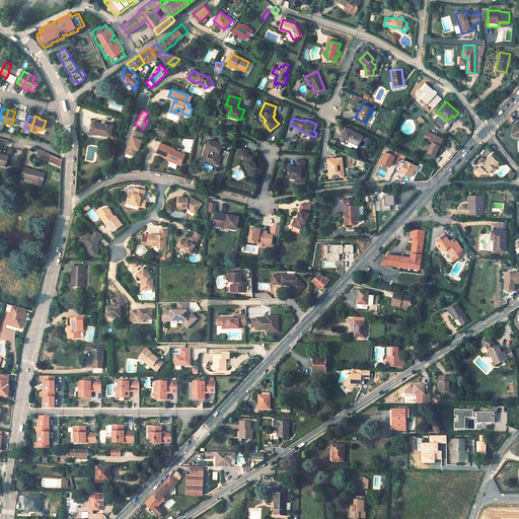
[(113,127),(91,124),(89,135),(107,138),(113,142),(118,139),(114,134),(110,134),(113,127)]
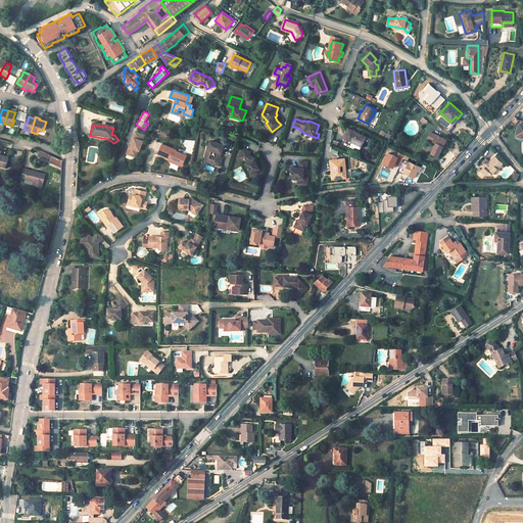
[(343,138),(361,147),(366,137),(360,134),(359,135),(358,135),(358,134),(348,129),(343,138)]
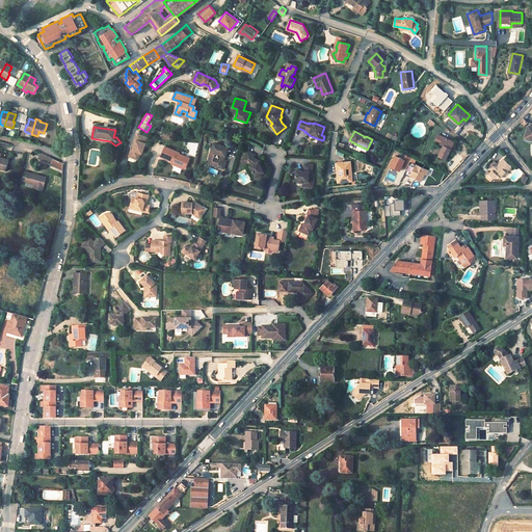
[(454,141),(439,134),(435,141),(444,145),(439,156),(446,159),(454,141)]
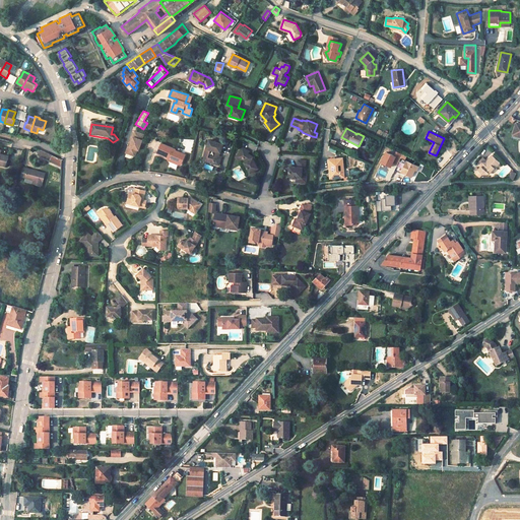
[(143,135),(134,132),(132,138),(129,147),(127,147),(125,153),(126,154),(133,156),(134,157),(137,150),(138,151),(141,141),(143,135)]
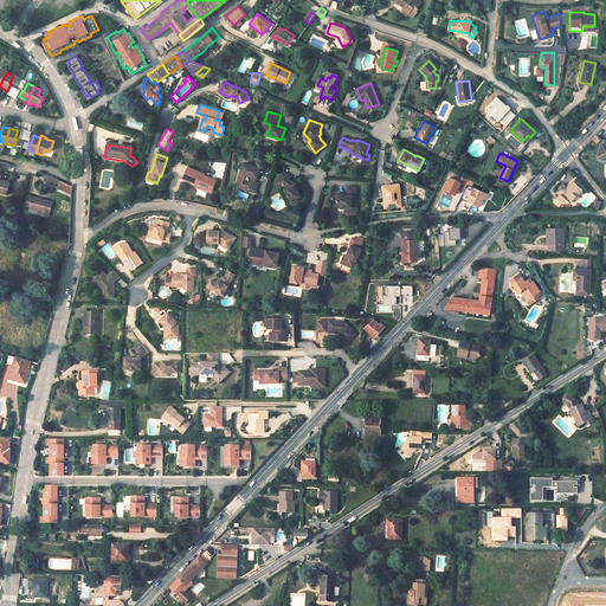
[(252,182),(253,179),(256,179),(259,168),(243,163),(237,182),(249,186),(246,191),(255,193),(257,184),(255,184),(252,182)]
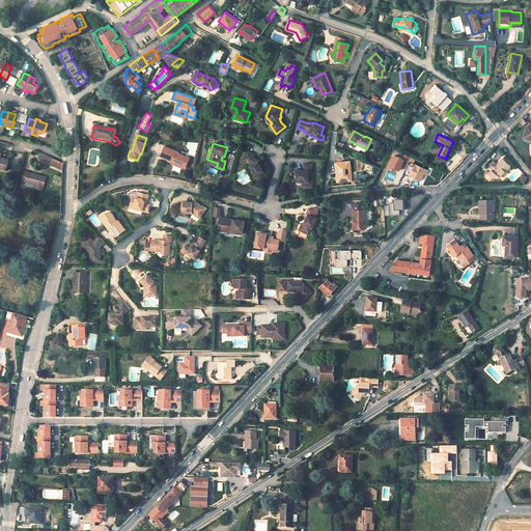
[(178,154),(165,146),(161,155),(165,157),(164,158),(171,162),(171,161),(174,162),(173,165),(182,169),(185,168),(189,160),(178,155),(178,154)]
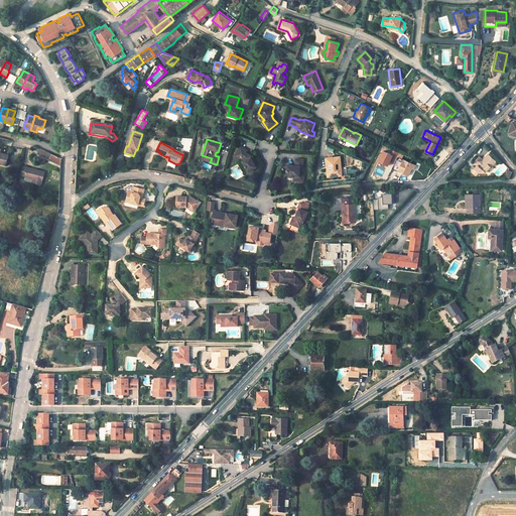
[(241,161),(247,171),(255,167),(250,157),(245,153),(246,152),(247,149),(240,145),(234,155),(241,161)]
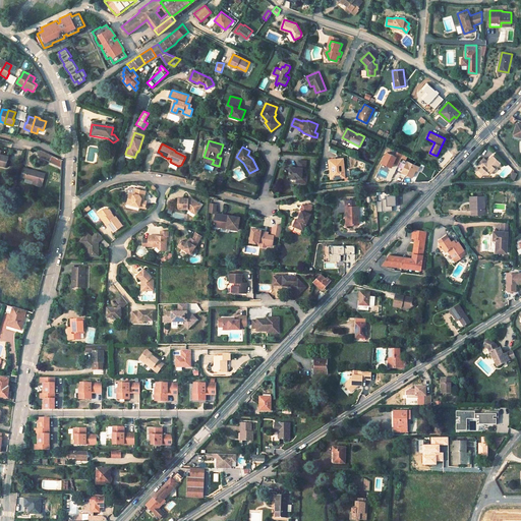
[(395,172),(403,154),(397,152),(396,155),(387,151),(382,163),(392,167),(390,173),(395,175),(393,178),(402,182),(405,176),(395,172)]
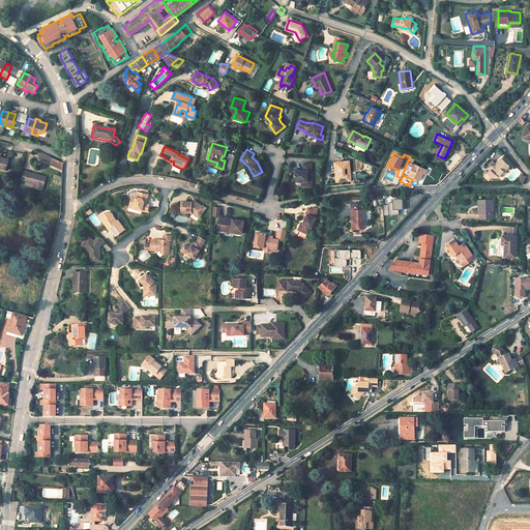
[(1,157),(0,156),(0,168),(6,170),(9,159),(1,157)]
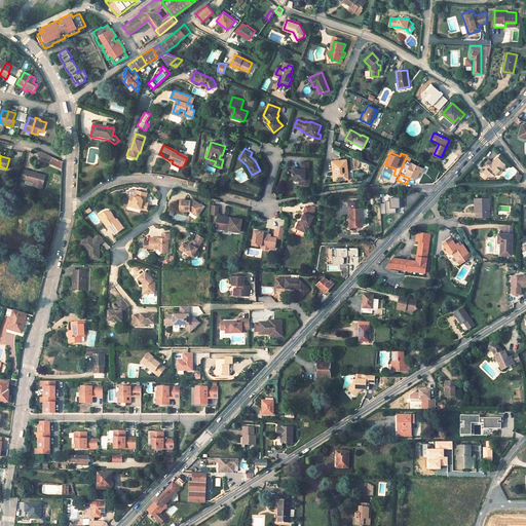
[(499,170),(505,164),(497,156),(492,162),(487,167),(483,171),(487,175),(493,175),(494,174),(495,175),(499,170)]
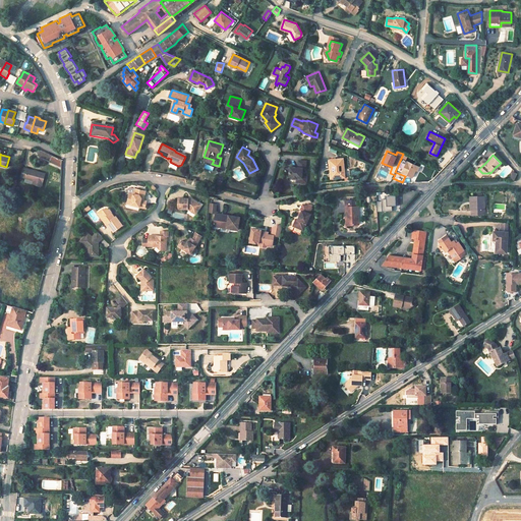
[(62,160),(54,157),(51,162),(62,167),(62,160)]
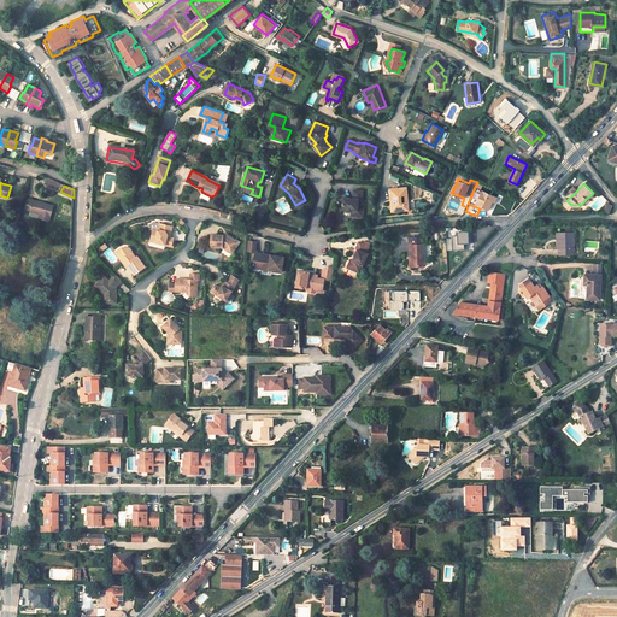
[(476,204),(488,210),(492,201),(494,203),(497,198),(476,188),(470,201),(469,203),(476,206),(476,204)]
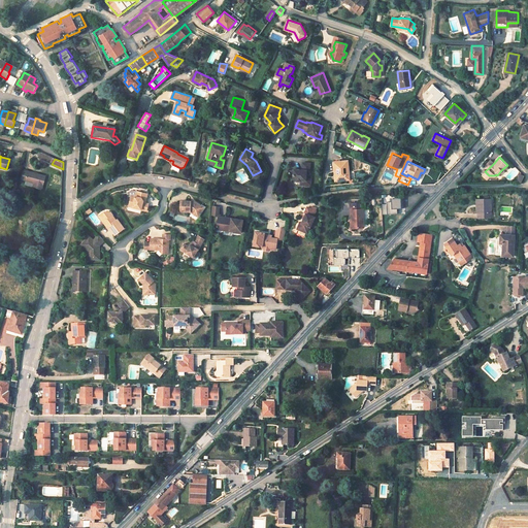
[(349,162),(333,164),(335,183),(351,182),(349,162)]
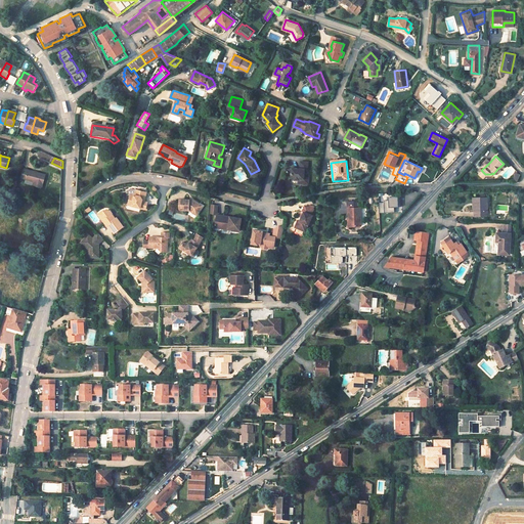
[(294,180),(299,180),(299,179),(303,180),(303,184),(308,184),(309,177),(304,177),(305,169),(308,169),(309,163),(301,162),(301,165),(301,169),(300,169),(292,168),(291,179),(294,179),(294,180)]
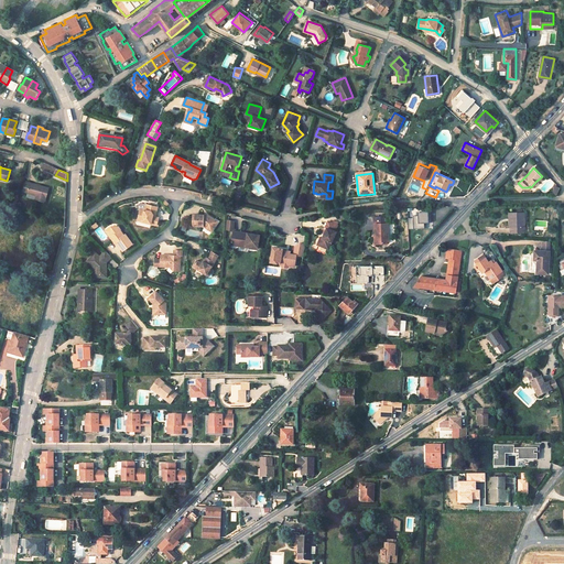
[(47,188),(25,182),(22,193),(26,194),(26,192),(35,195),(35,196),(34,201),(44,204),(47,188)]
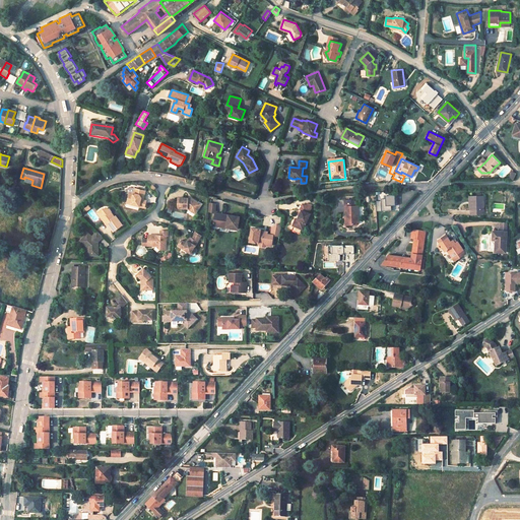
[(141,198),(141,196),(144,195),(145,189),(135,186),(134,192),(129,191),(128,196),(133,197),(132,202),(139,204),(139,205),(144,206),(146,199),(141,198)]
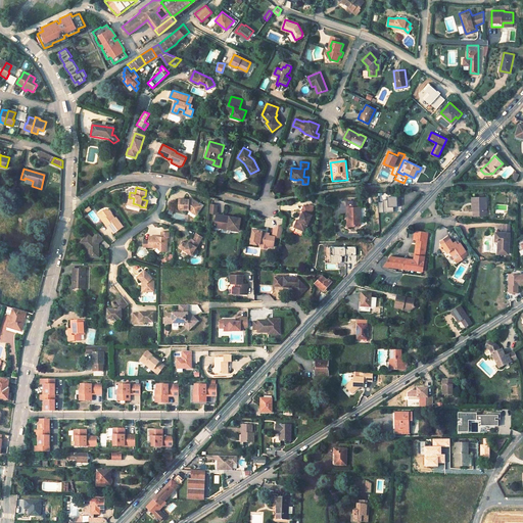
[(405,206),(406,200),(403,200),(405,196),(395,195),(394,198),(390,197),(389,199),(385,199),(383,209),(394,210),(395,205),(399,206),(405,206)]
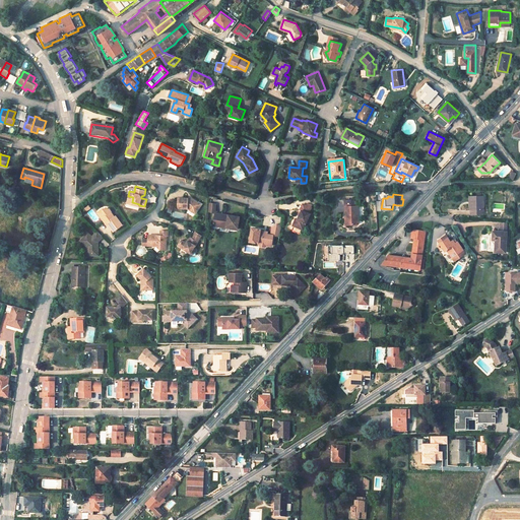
[(179,206),(188,207),(189,207),(196,213),(200,207),(196,205),(199,201),(194,198),(193,200),(189,199),(190,196),(180,196),(179,206)]
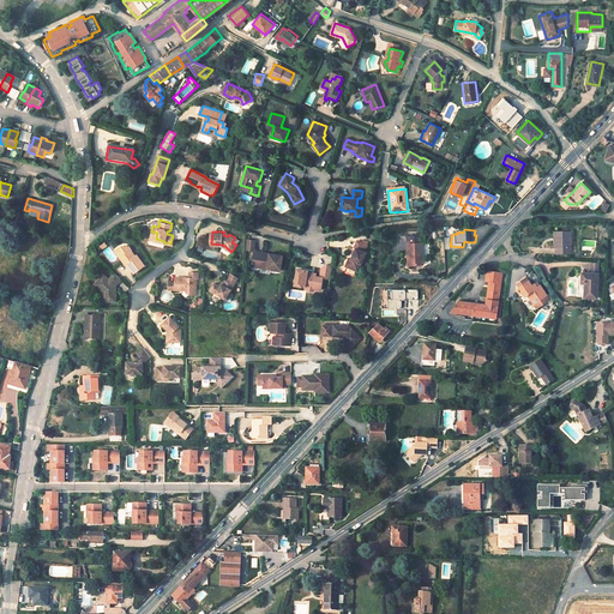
[(571,232),(559,232),(560,253),(571,253),(571,232)]
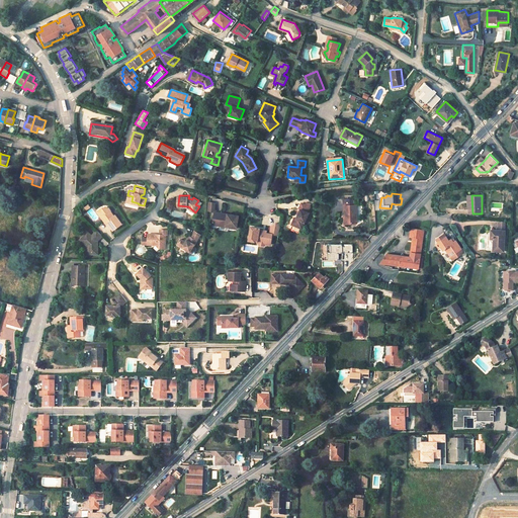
[(357,223),(356,204),(353,204),(352,199),(344,199),(344,200),(344,205),(345,214),(346,214),(347,224),(357,223)]
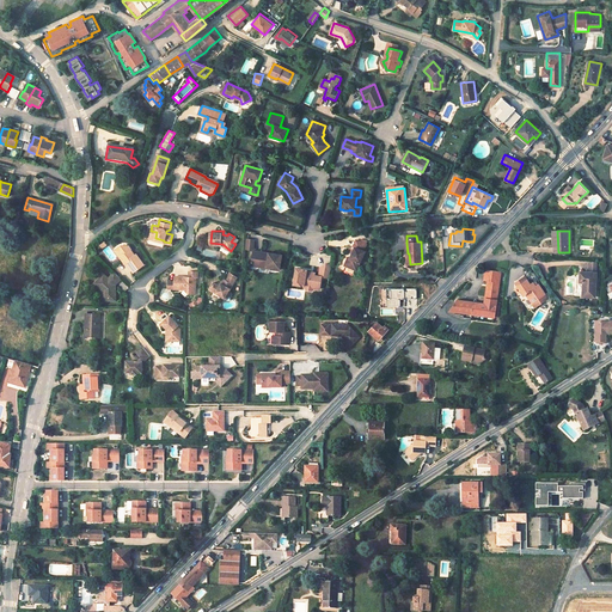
[(246,238),(245,249),(254,250),(255,239),(246,238)]
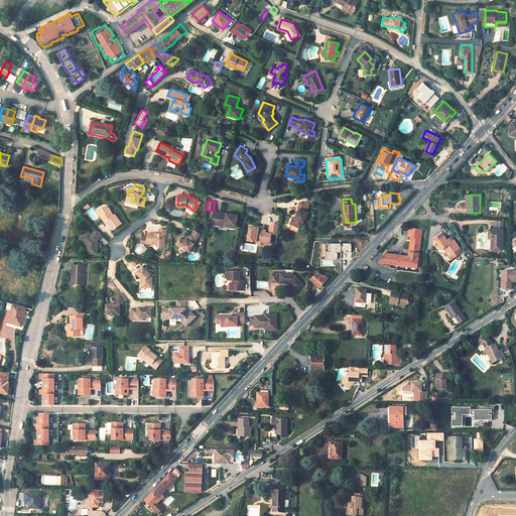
[(306,211),(308,206),(300,202),(297,207),(299,207),(295,216),(293,215),(291,221),(301,226),(303,220),(307,211),(306,211)]
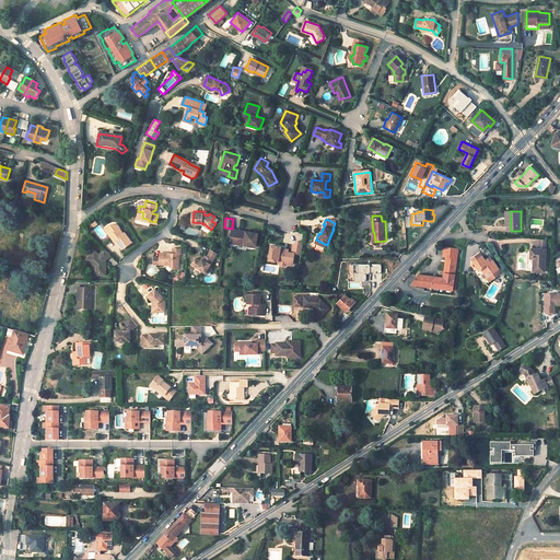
[(115,235),(117,238),(117,240),(123,247),(131,242),(125,232),(124,232),(118,225),(112,225),(112,229),(109,232),(113,236),(115,235)]
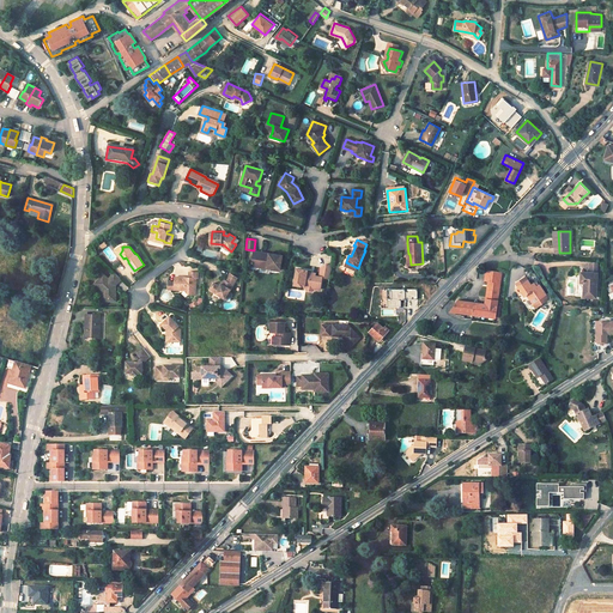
[(262,252),(255,249),(252,265),(259,266),(260,263),(272,266),(272,268),(279,269),(283,255),(267,252),(267,253),(262,253),(262,252)]
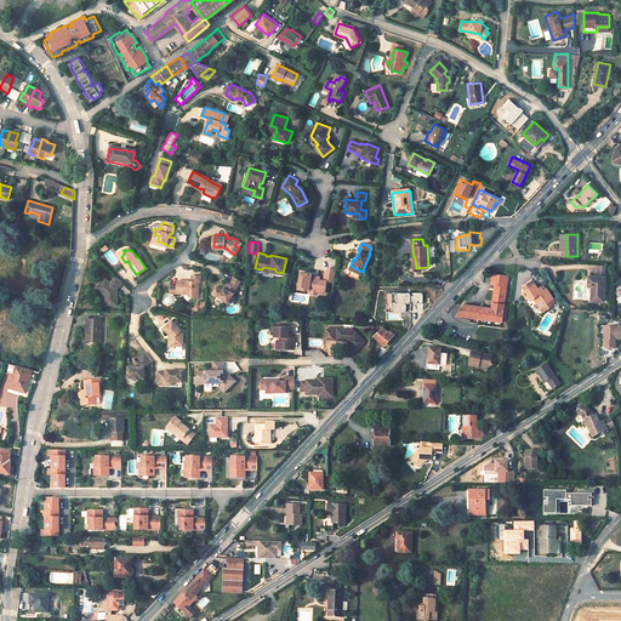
[(334,281),(336,269),(330,268),(325,271),(324,280),(314,278),(315,275),(312,274),(312,273),(306,273),(306,274),(300,273),(297,288),(308,289),(308,290),(311,292),(317,294),(319,292),(319,288),(325,289),(326,280),(334,281)]
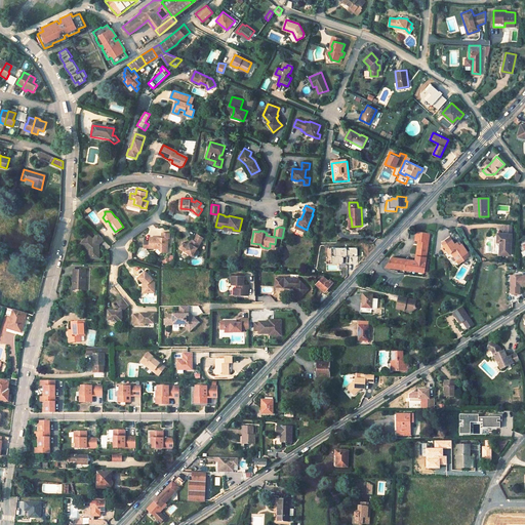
[(151,236),(151,248),(159,248),(162,250),(167,246),(167,237),(169,237),(169,232),(162,232),(162,238),(159,236),(151,236)]
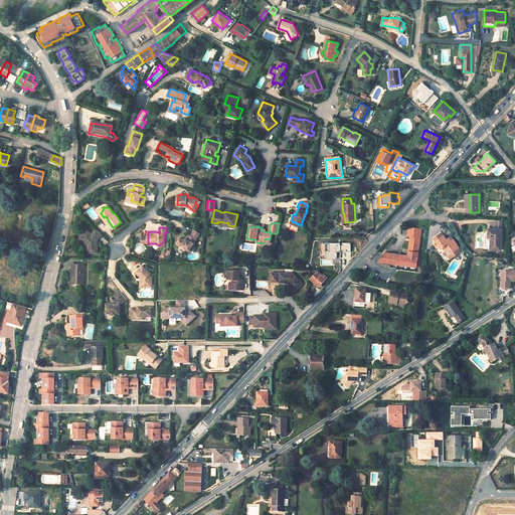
[(408,251),(408,254),(404,254),(398,256),(397,255),(386,253),(378,263),(416,267),(417,255),(417,252),(420,228),(408,227),(407,236),(410,236),(408,251)]
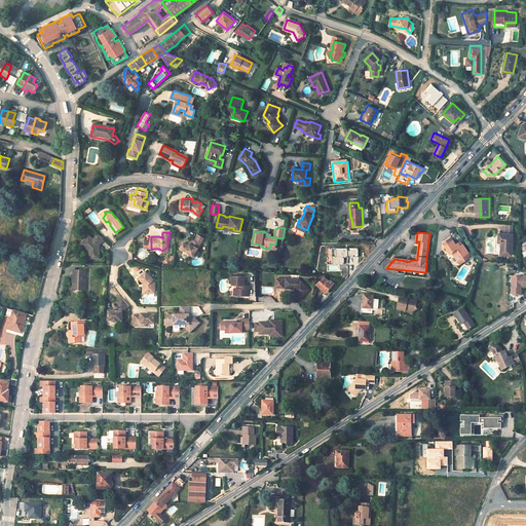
[(81,242),(88,250),(91,252),(90,257),(99,258),(100,248),(97,248),(98,246),(104,238),(99,233),(92,238),(89,234),(81,242)]
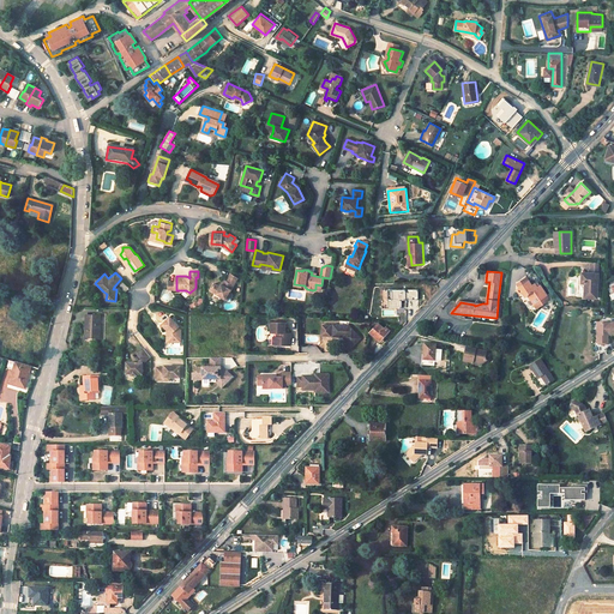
[(599,274),(583,272),(582,283),(585,283),(584,298),(597,298),(599,274)]
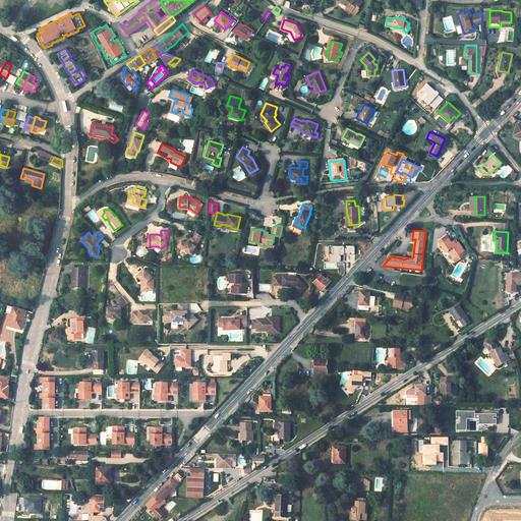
[(178,244),(190,253),(193,248),(203,236),(196,232),(192,237),(190,236),(187,241),(183,238),(178,244)]
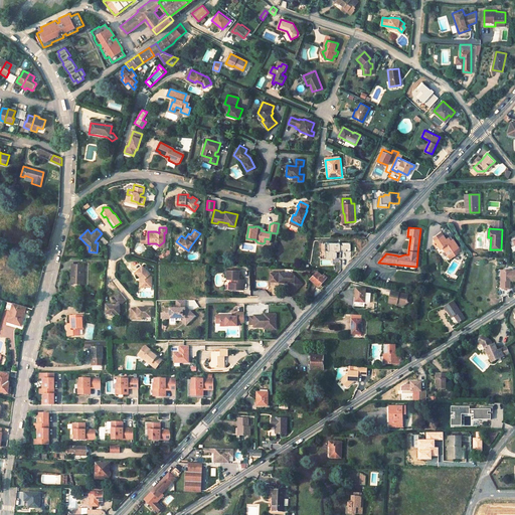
[(439,232),(434,236),(437,241),(443,237),(439,232)]
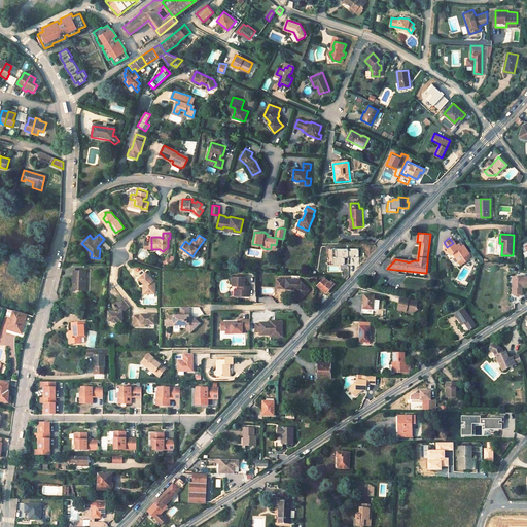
[(453,243),(447,247),(451,253),(453,252),(458,259),(469,252),(463,245),(461,246),(459,243),(457,245),(454,242),(453,243)]
